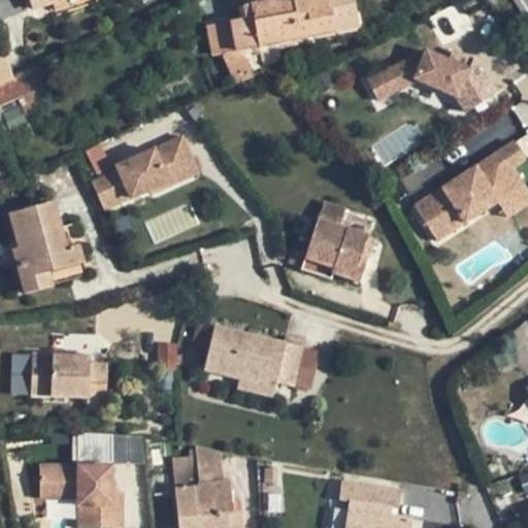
[(28,0),(32,11),(54,4),(53,1),(56,0),(28,0)]
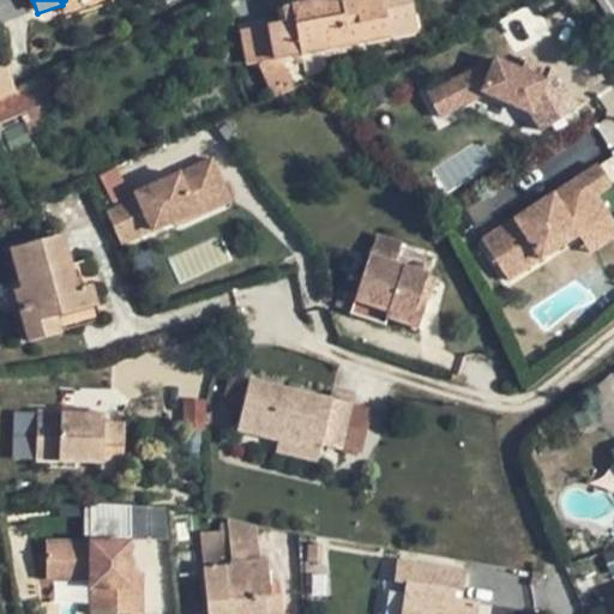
[(386,20),(381,0),(317,0),(293,5),(295,20),(269,25),(275,60),(280,59),(362,42),(359,25),(386,20)]
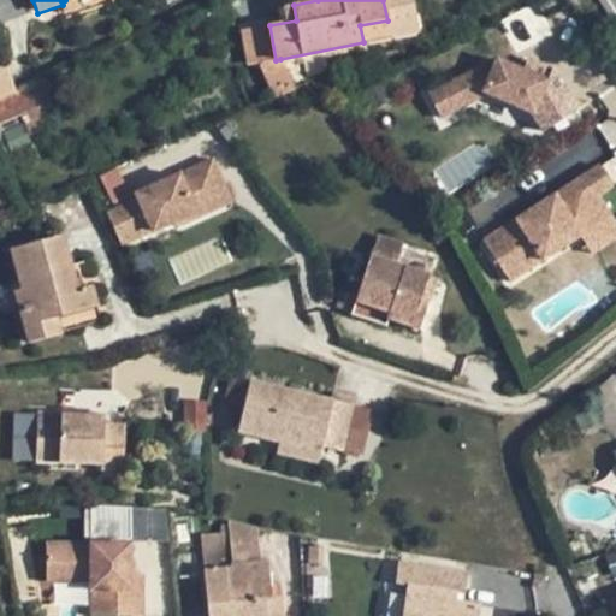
[(260,64),(276,60),(270,25),(242,31),(248,65),(260,64)]
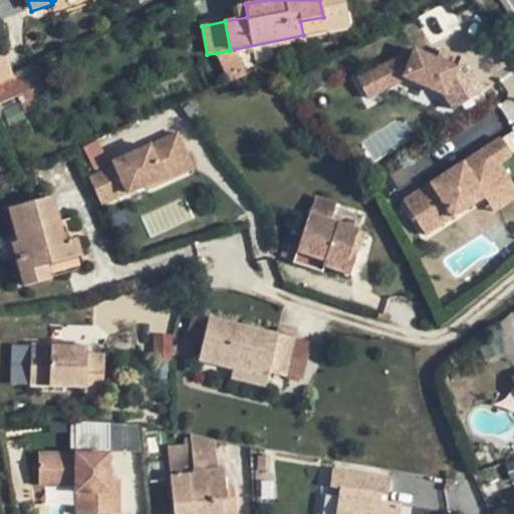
[(246,76),(234,49),(230,50),(217,53),(230,82),(246,76)]
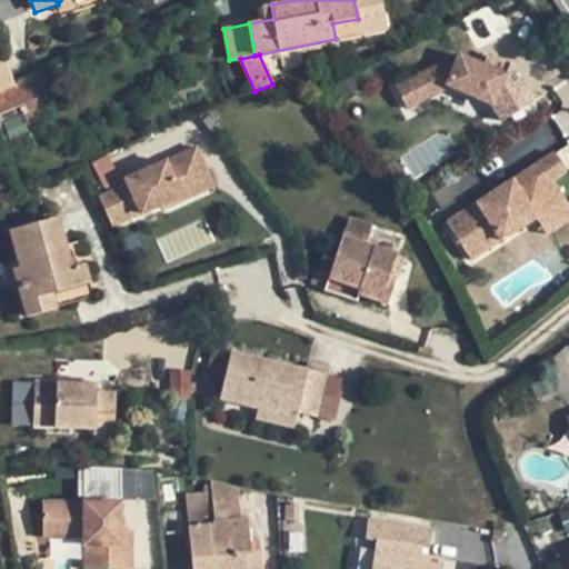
[(468,58),(396,96),(409,118),(452,92),(468,58)]
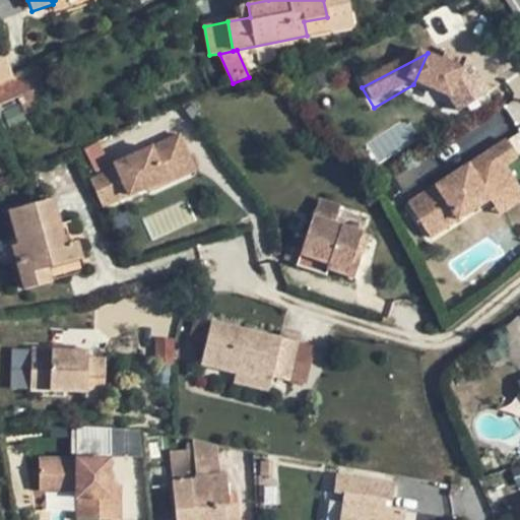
[(467,70),(428,53),(413,84),(453,103),(467,70)]
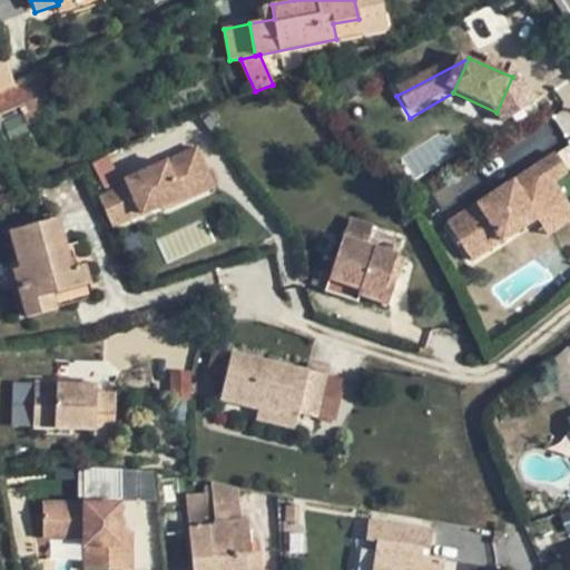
[(0,61),(0,91),(16,85),(7,60),(0,61)]
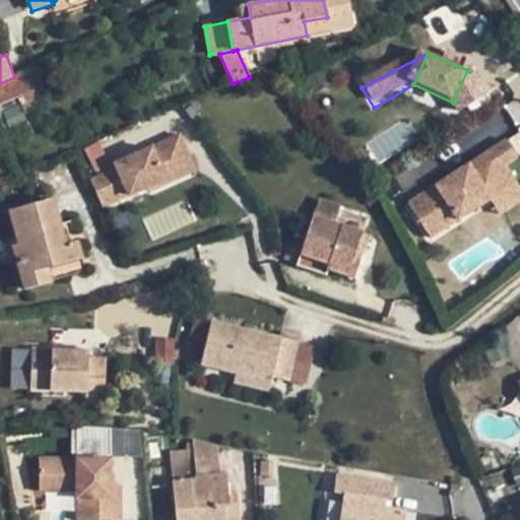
[(0,105),(52,82),(45,65),(14,77),(0,83),(0,105)]
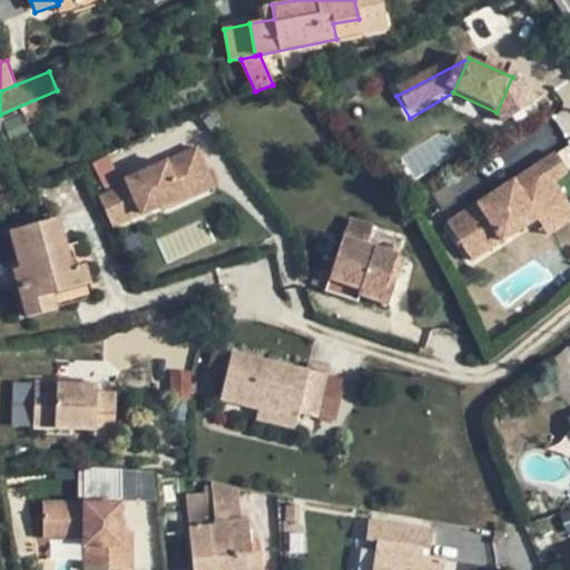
[(165,165),(179,207),(217,193),(199,151),(165,165)]
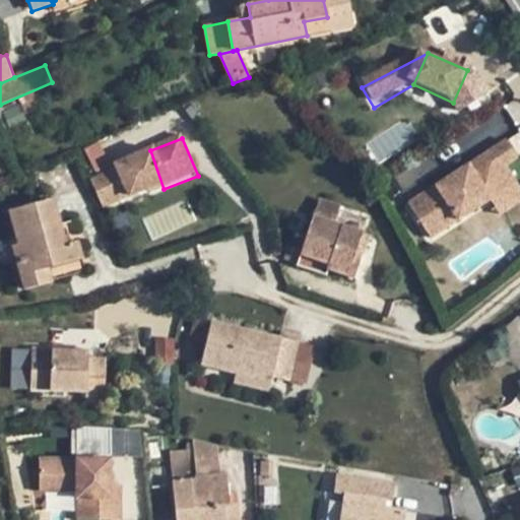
[(466,172),(491,209),(501,221),(519,207),(519,189),(506,170),(516,164),(506,146),(466,172)]
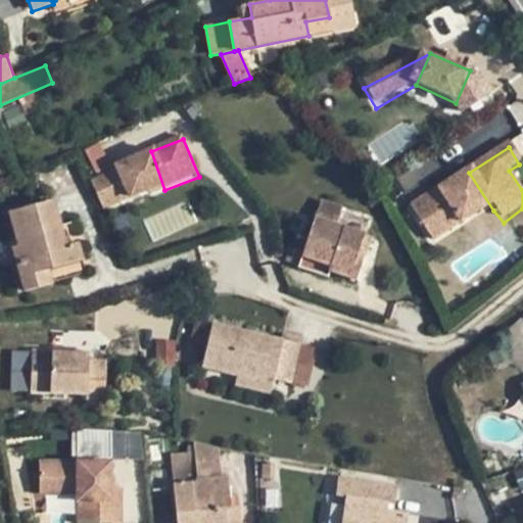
[(113,178),(127,205),(164,190),(151,151),(109,169),(113,178)]
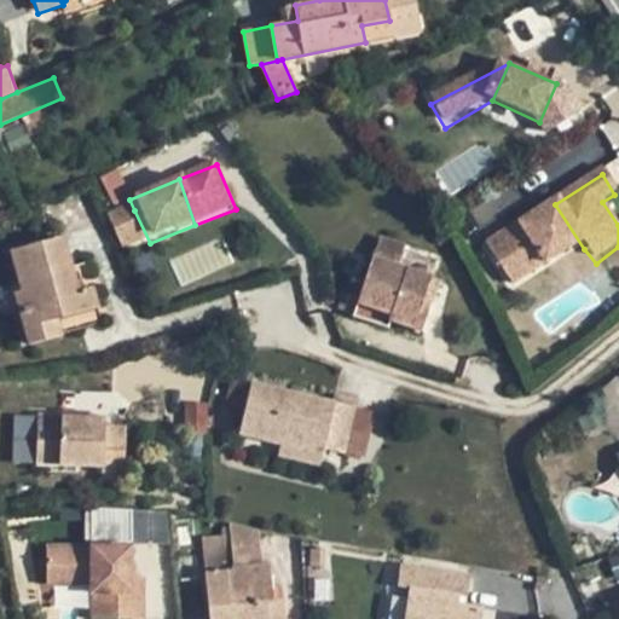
[(489,244),(515,290),(584,249),(555,204),(489,244)]
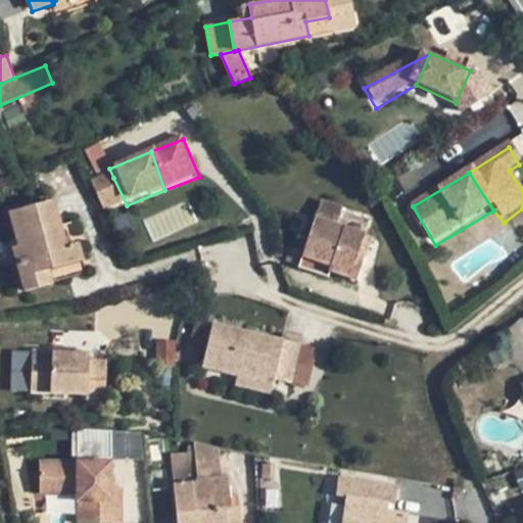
[(113,178),(92,186),(104,215),(127,205),(113,178)]
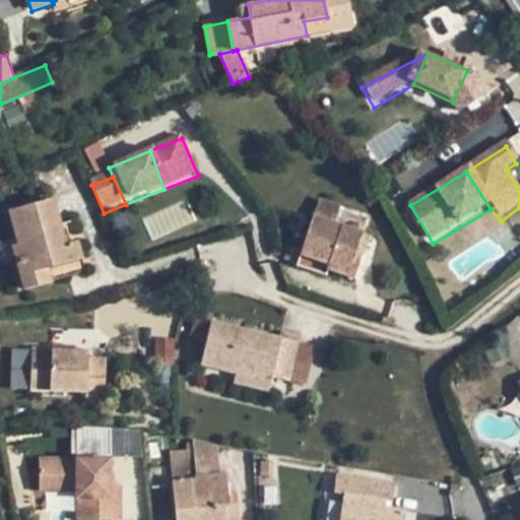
[(53,199),(8,211),(18,244),(12,246),(24,289),(51,282),(47,269),(81,259),(77,242),(65,245),(53,199)]
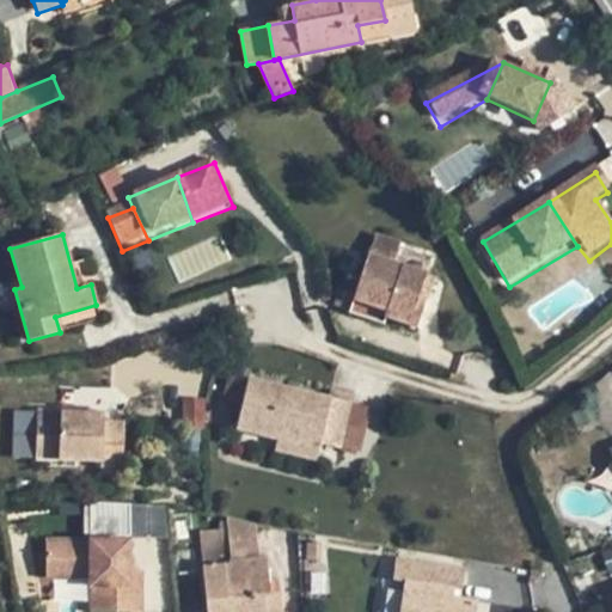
[(420,298),(427,274),(367,255),(353,301),(386,312),(384,317),(416,328),(426,300),(420,298)]
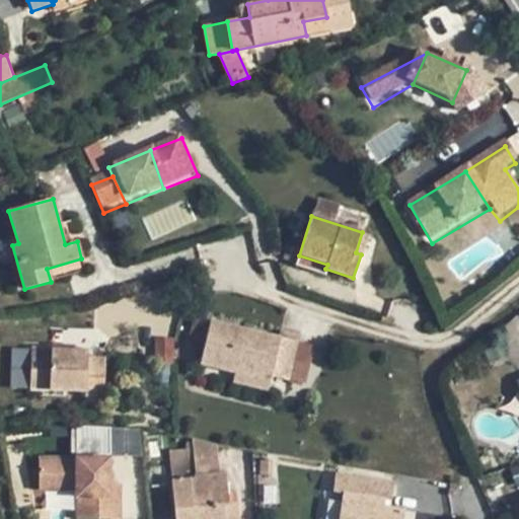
[(85,273),(81,258),(47,269),(51,282),(85,273)]
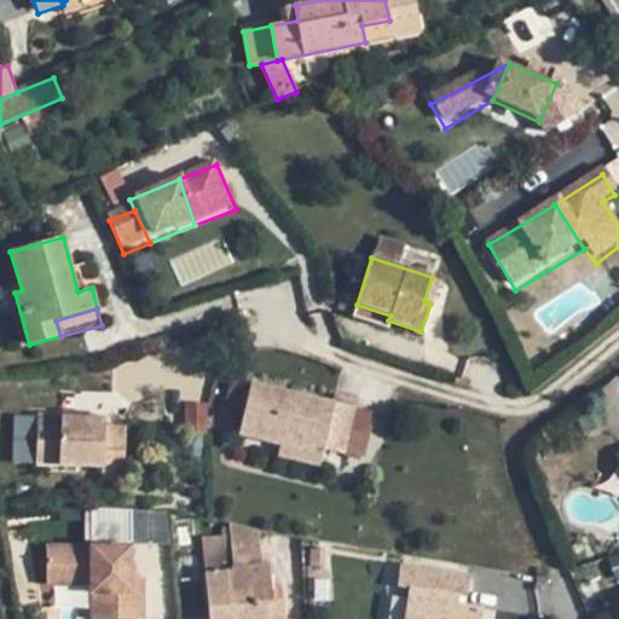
[(357,400),(334,395),(331,401),(252,382),(238,380),(232,408),(244,411),(238,435),(281,445),(322,455),(323,450),(343,455),(354,406),(357,400)]
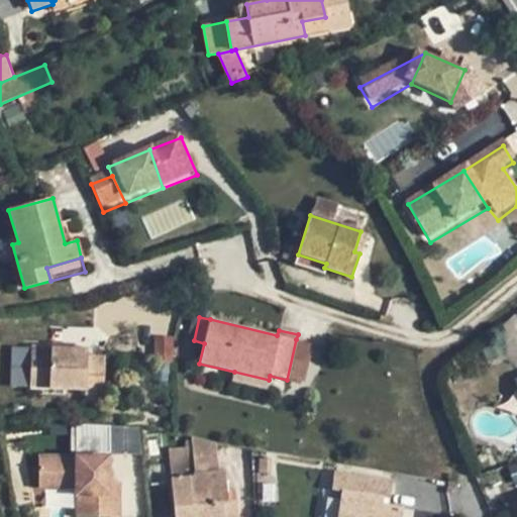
[(154,337),(153,363),(174,364),(173,337),(154,337)]
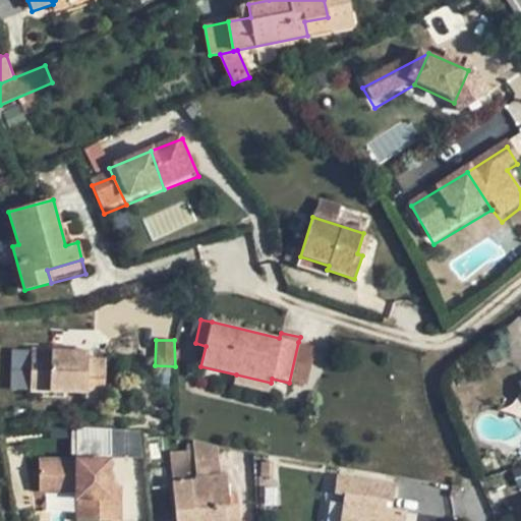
[(298,342),(289,383),(307,386),(316,346),(298,342)]
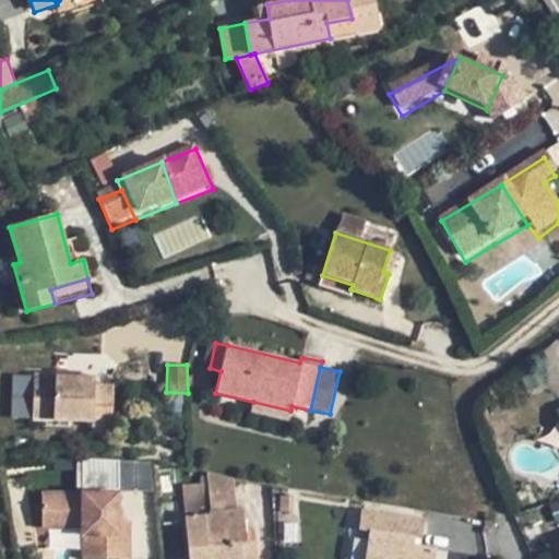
[(34,375),(34,394),(55,394),(55,376),(34,375)]
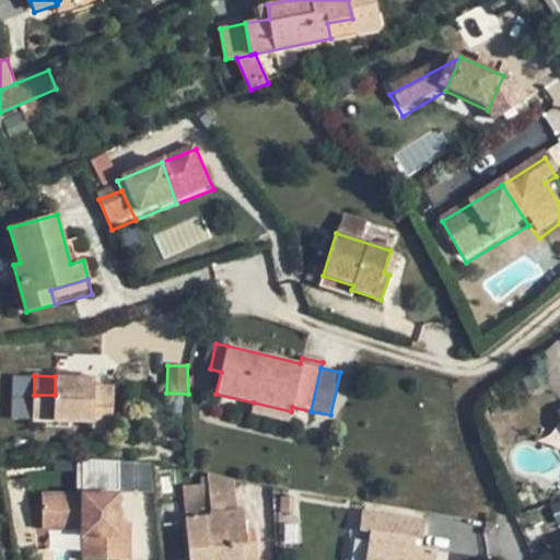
[(92,428),(112,429),(114,385),(95,385),(95,377),(55,376),(55,395),(34,395),(32,421),(92,423),(92,428)]
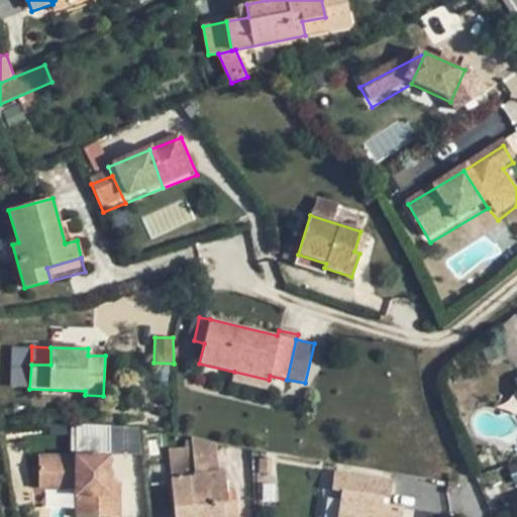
[(267,390),(269,380),(234,372),(231,382),(267,390)]
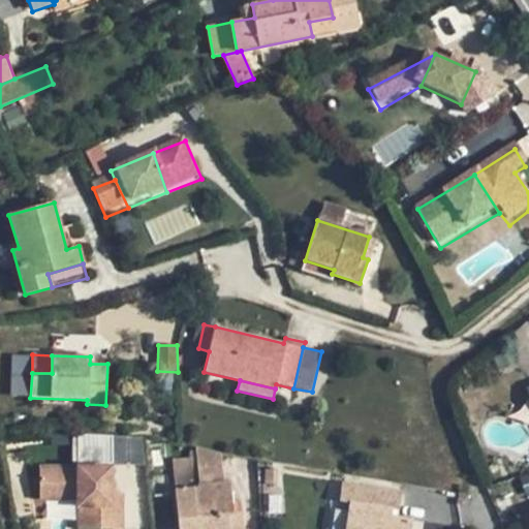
[(173,467),(179,528),(243,528),(242,514),(234,514),(230,481),(224,483),(221,453),(195,447),(196,457),(197,465),(173,467)]
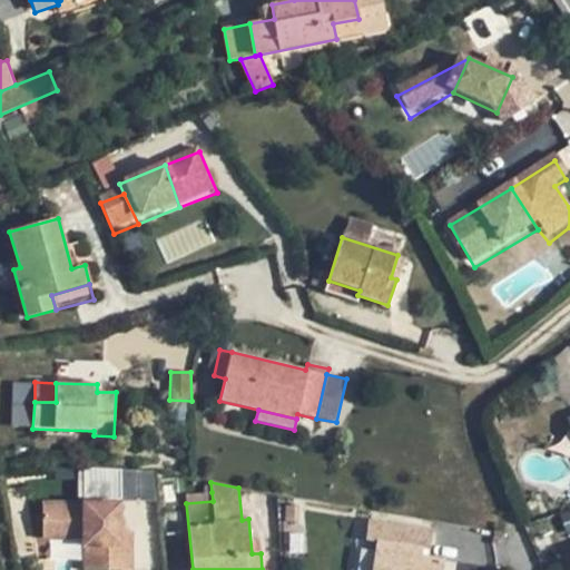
[(186,495),(186,503),(213,501),(212,492),(186,495)]
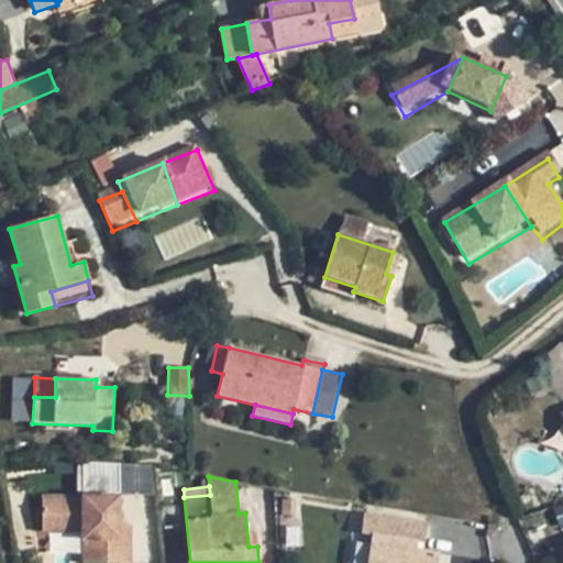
[(134,562),(127,496),(41,493),(41,534),(80,536),(83,562),(134,562)]
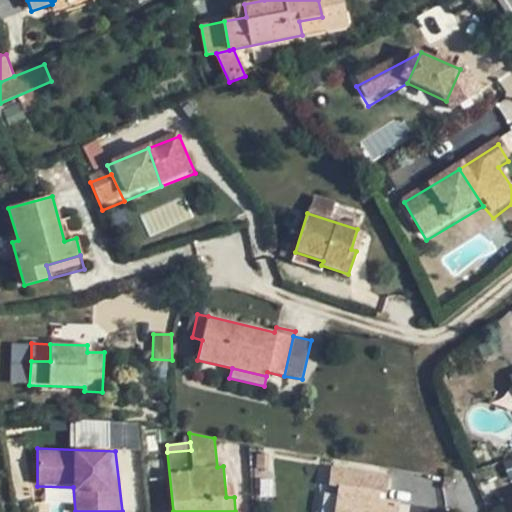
[(268,469),(269,454),(257,454),(257,469),(268,469)]
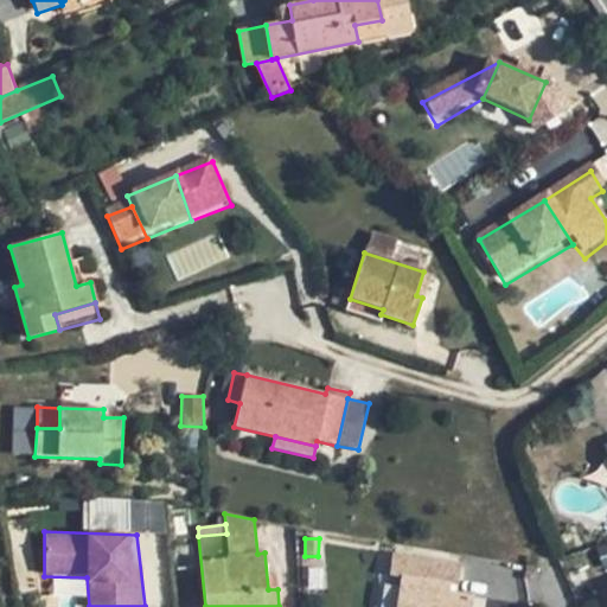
[(401,586),(406,556),(391,554),(387,585),(401,586)]
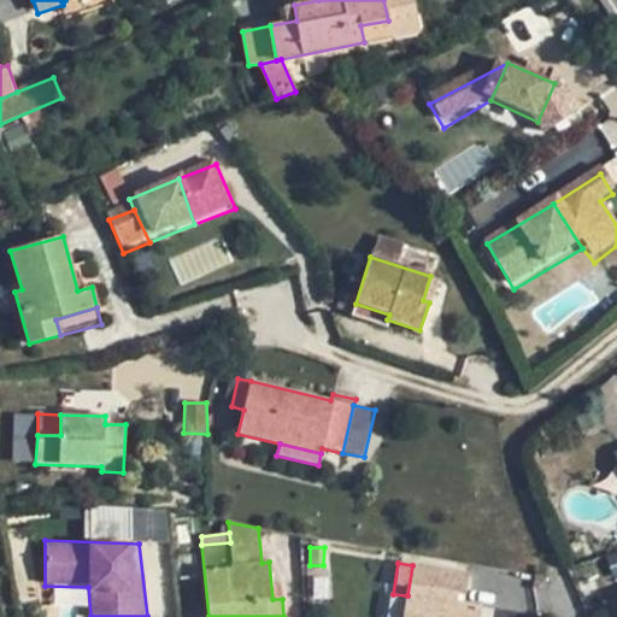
[(477,616),(480,606),(464,604),(469,574),(412,565),(407,595),(404,616),(477,616)]
